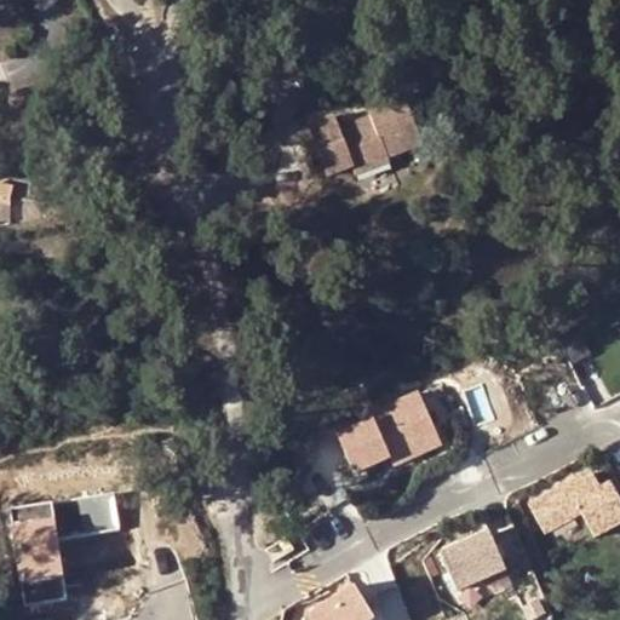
[(372,138),(359,143),(356,138),(339,144),(333,130),(308,138),(326,191),(352,182),(354,188),(385,177),(383,174),(419,161),(402,109),(366,121),(369,133),(372,138)]
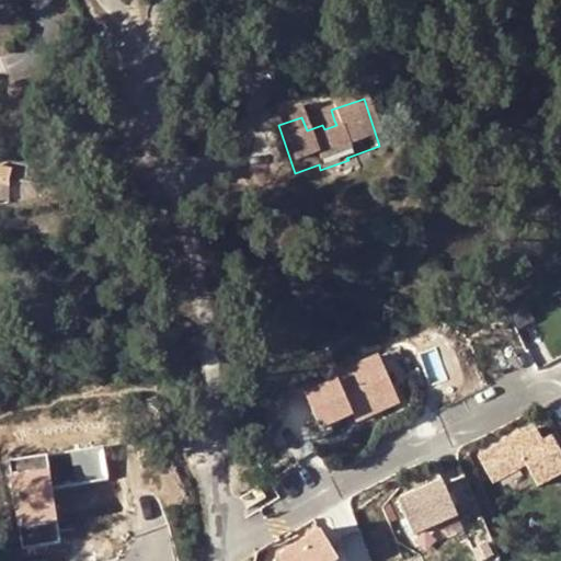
[(336,125),(334,121),(322,125),(324,129),(336,125)]
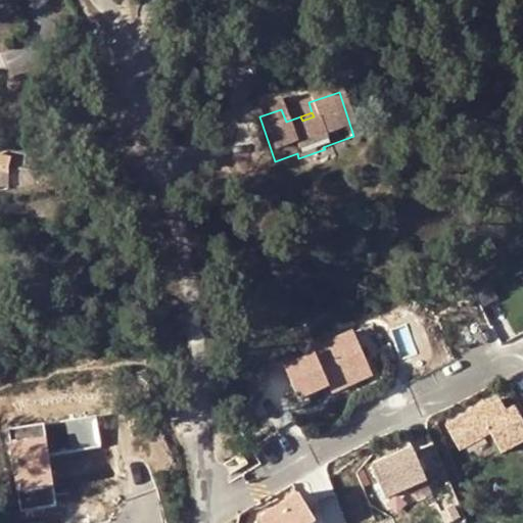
[(0,163),(11,165),(12,155),(0,153),(0,163)]
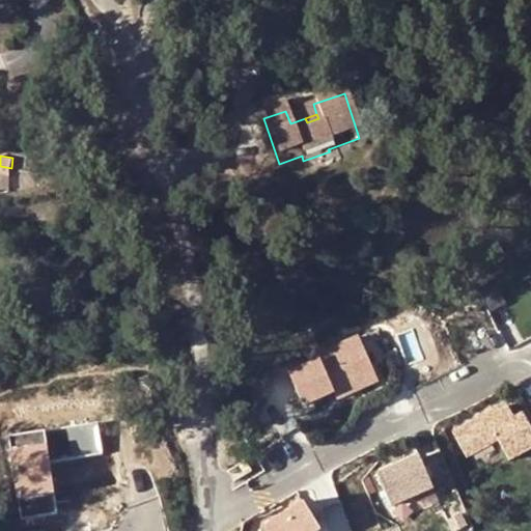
[(378,381),(359,337),(318,355),(322,361),(289,374),(303,406),(334,391),(337,398),(378,381)]
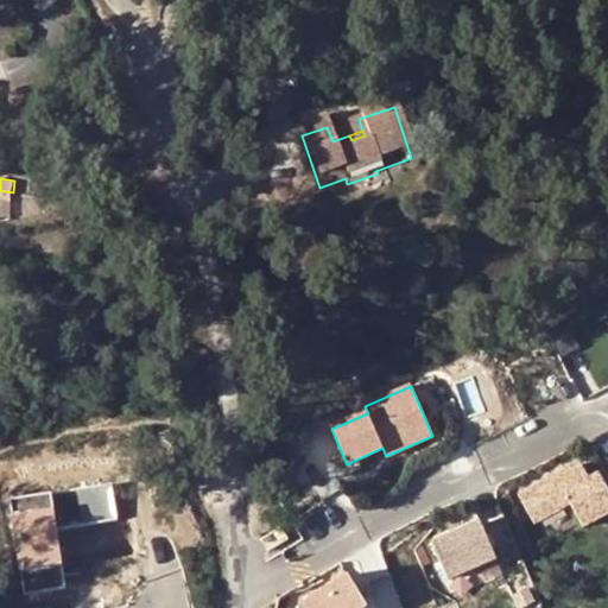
[(582,464),(574,469),(576,474),(584,470),(582,464)]
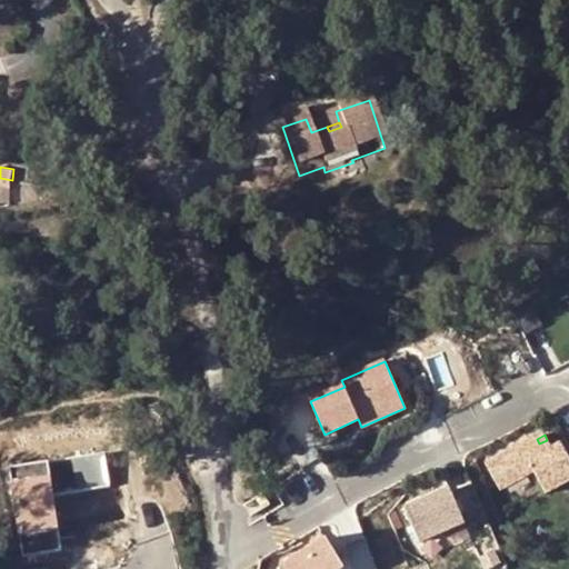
[(537,439),(536,436),(486,462),(500,489),(535,472),(546,493),(568,480),(568,459),(561,445),(552,449),(547,440),(539,443),(537,439)]
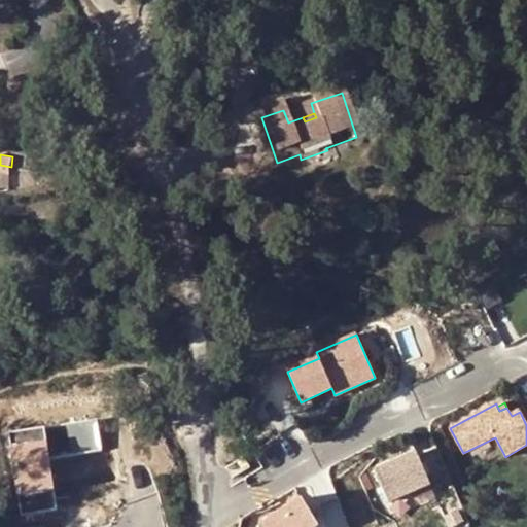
[(97,420),(8,433),(19,497),(55,492),(49,460),(103,451),(98,445),(95,427),(97,420)]
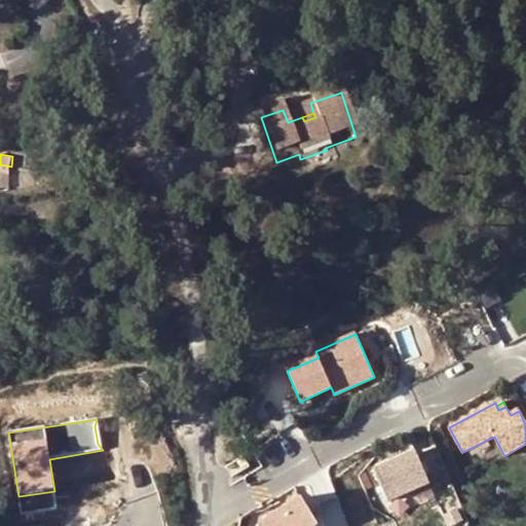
[(416,452),(374,470),(387,501),(428,483),(416,452)]
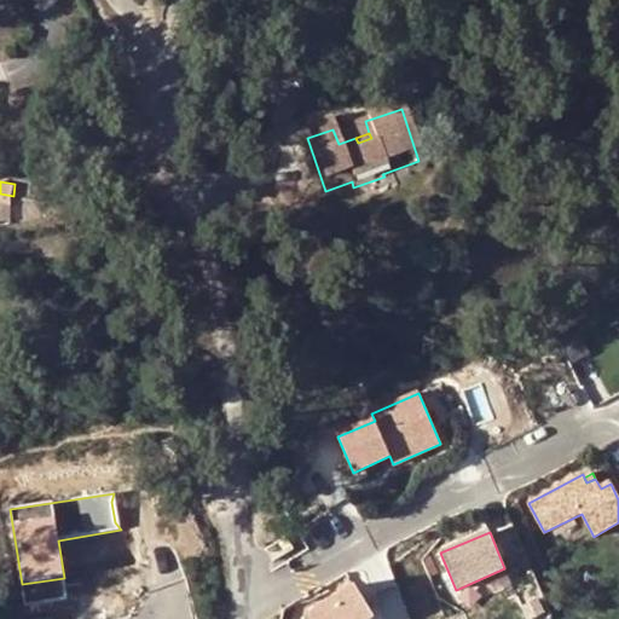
[(354,585),(306,615),(304,618),(374,618),(375,618),(354,585)]
